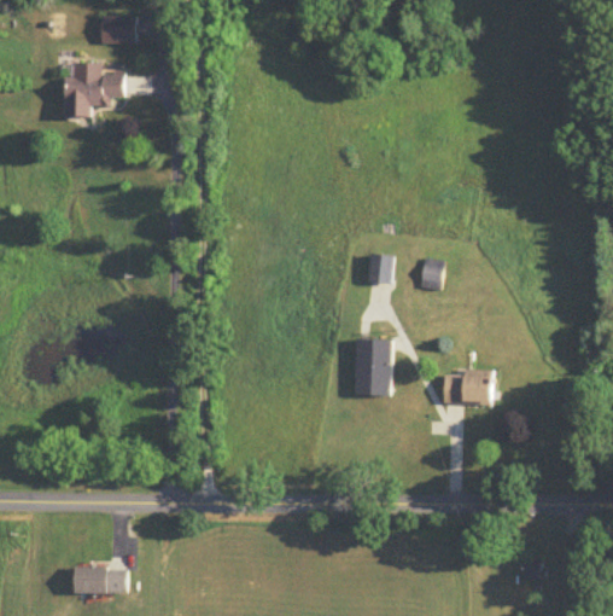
[(100,44),(134,44),(134,16),(100,16),(100,44)]
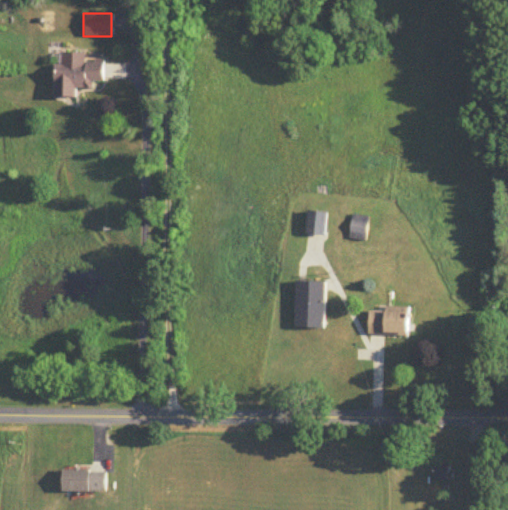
[(54,97),(74,97),(74,87),(91,87),(91,81),(102,81),(102,60),(84,60),(84,52),(54,52),(54,97)]
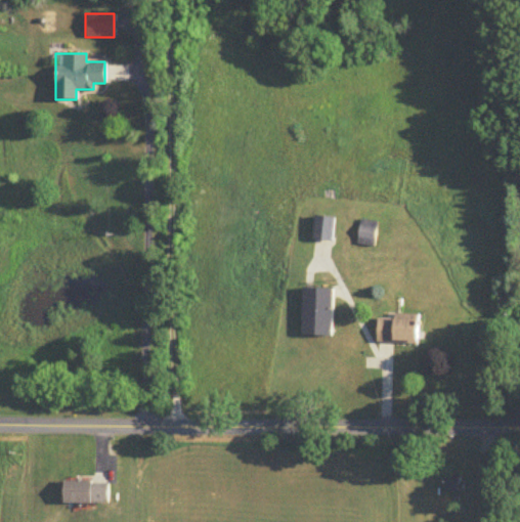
[(334,217),(314,215),(312,240),(332,242),(334,217)]
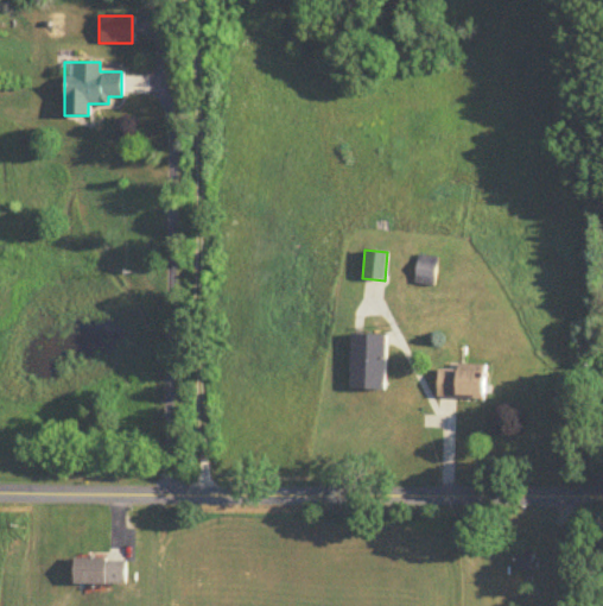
[(414,284),(433,285),(435,256),(416,254),(414,284)]
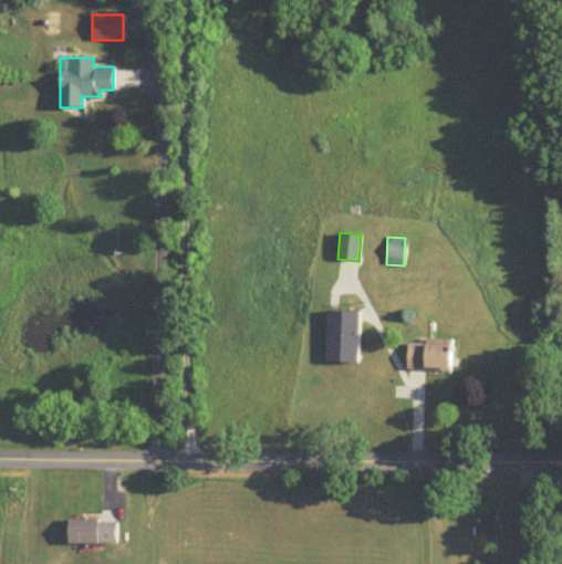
[(356,363),(357,312),(325,311),(324,362),(356,363)]
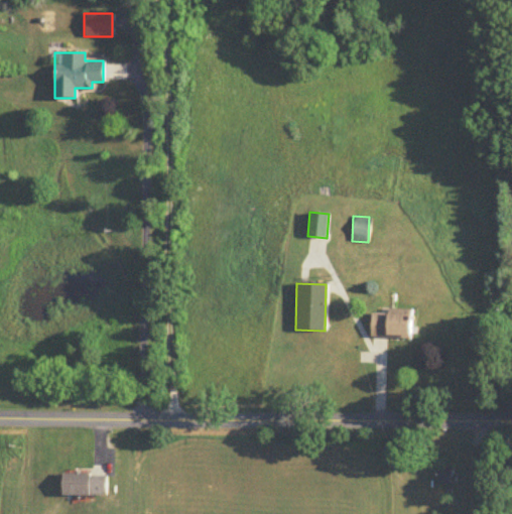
[(370,337),(410,338),(411,312),(371,311),(370,337)]
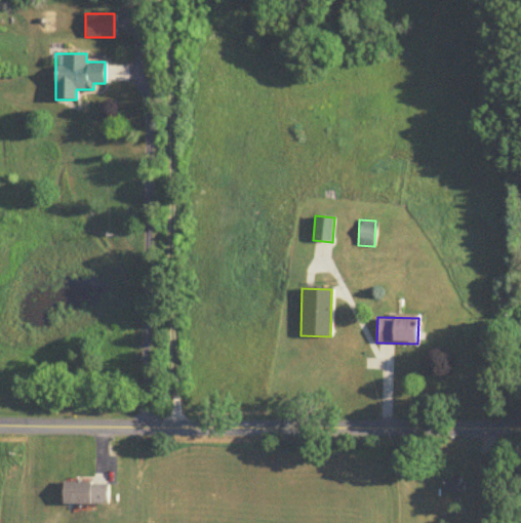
[(459,492),(459,477),(445,478),(445,492),(459,492)]
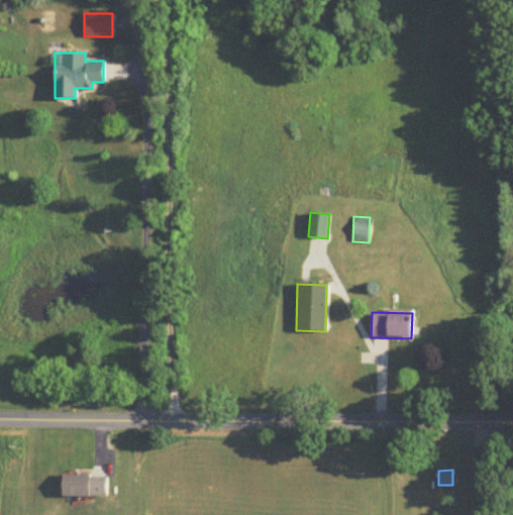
[(104,496),(104,475),(61,474),(61,496),(104,496)]
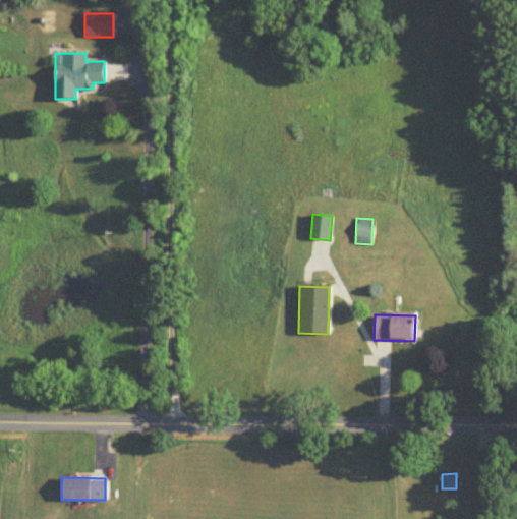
All buildings are outlined.
